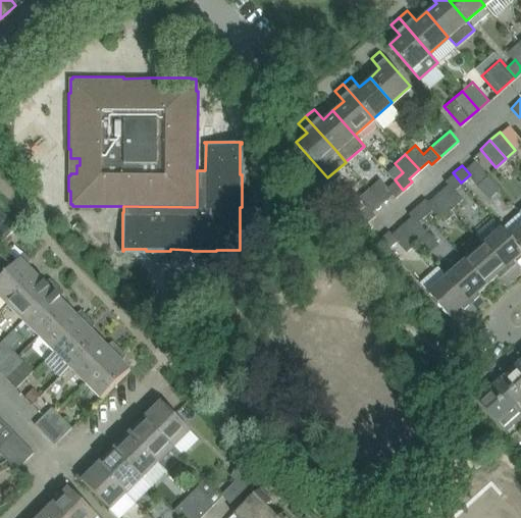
[(448,183),(437,192),(451,207),(461,199),(454,190),(461,183),(453,172),(445,179),(448,183)]
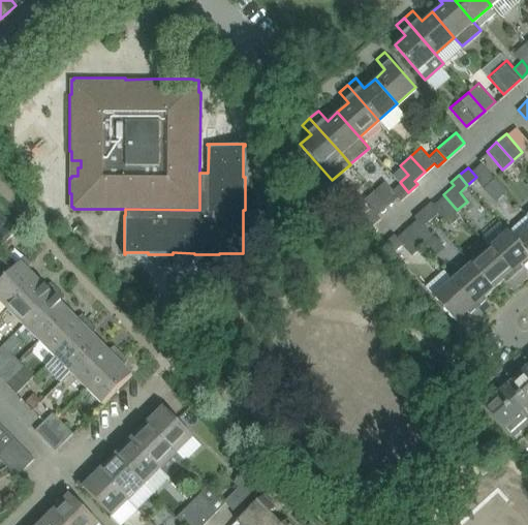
[(400,199),(408,192),(400,182),(392,189),(400,199)]
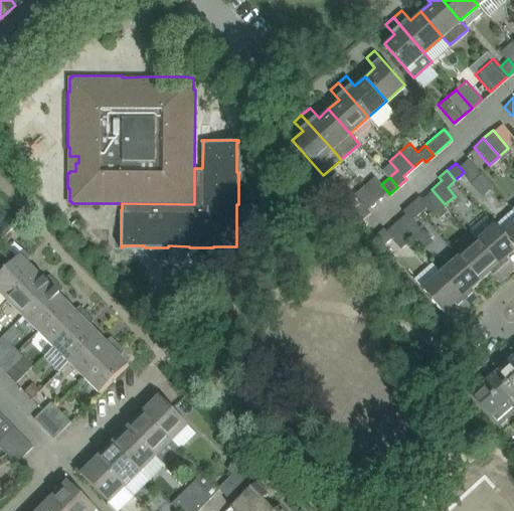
[(436,213),(445,204),(432,189),(421,197),(418,194),(410,202),(419,212),(427,204),(436,213)]
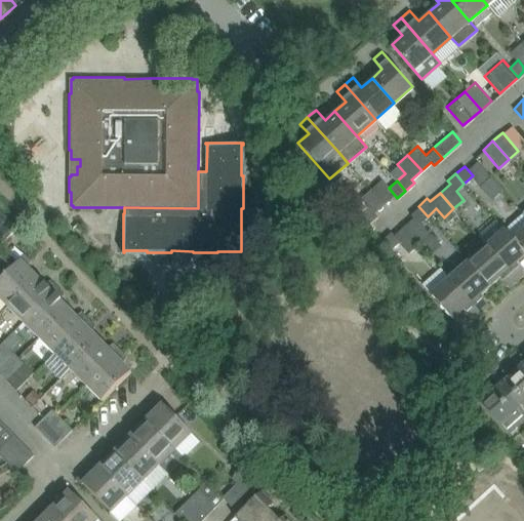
[(360,213),(368,223),(377,215),(368,205),(360,213)]
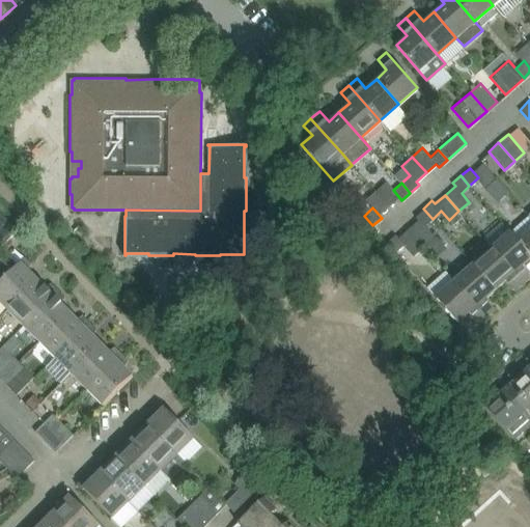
[(418,219),(407,228),(421,244),(431,234),(424,226),(433,219),(423,209),(415,216),(418,219)]
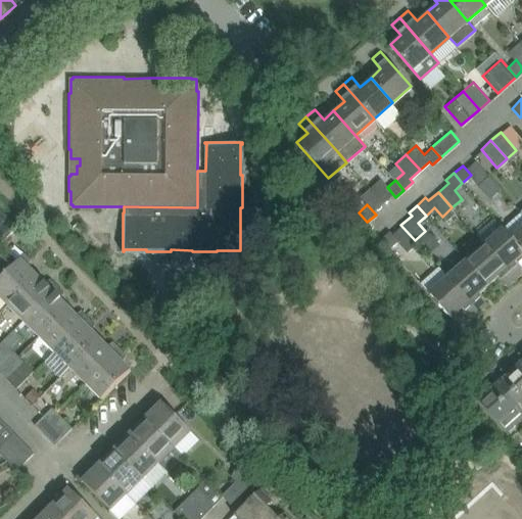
[(521,250),(521,211),(521,210),(503,227),(502,226),(502,227),(521,250)]
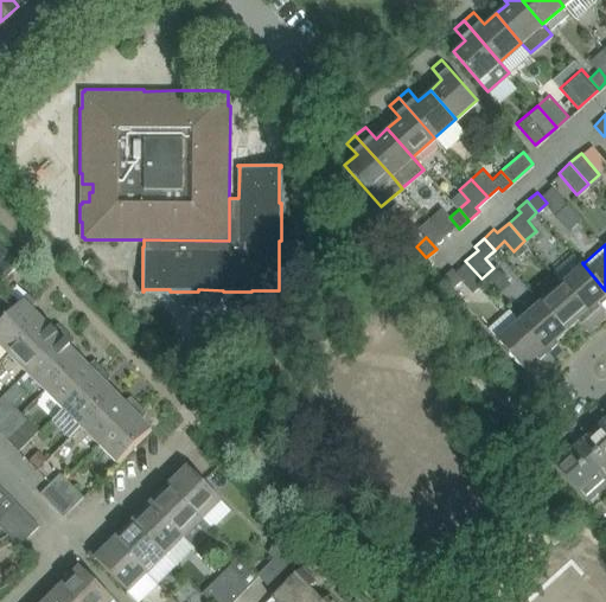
[(0,279),(18,262),(6,249),(0,255),(0,279)]
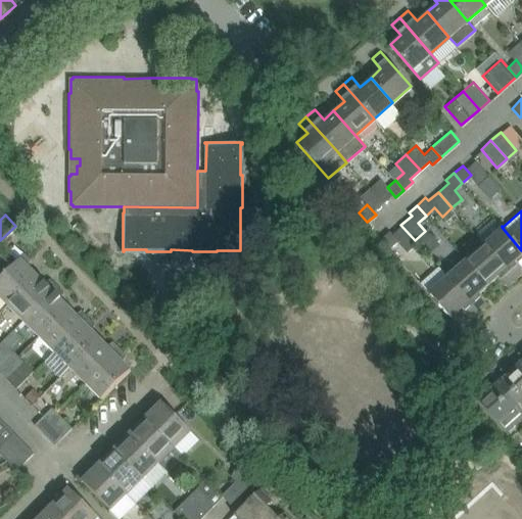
[(406,249),(415,240),(400,225),(391,233),(389,230),(380,237),(389,247),(397,240),(406,249)]
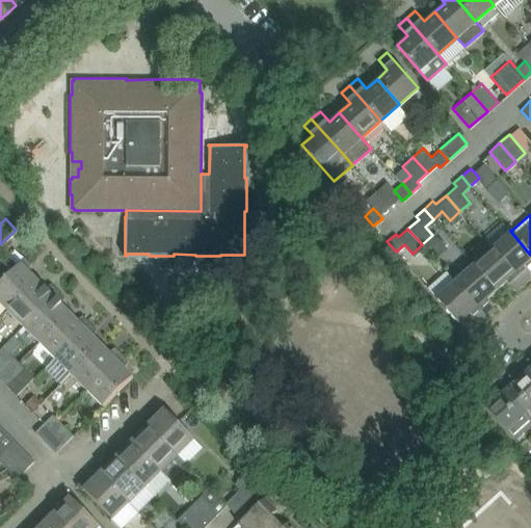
[(522,265),(530,257),(530,255),(510,231),(492,247),(522,283),(530,275),(522,265)]
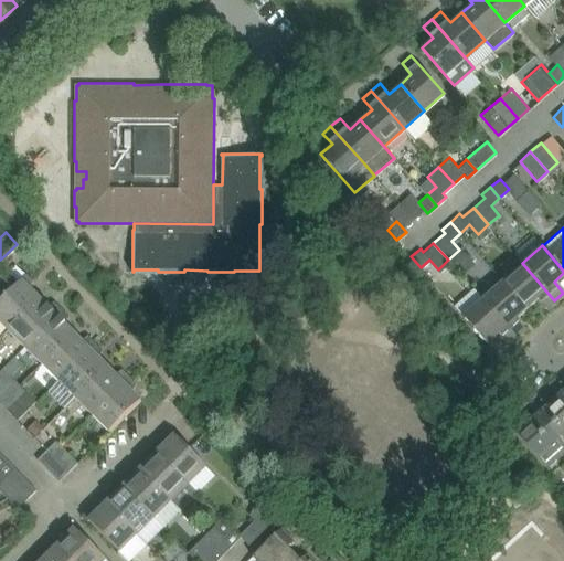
[(522,263),(502,279),(527,307),(538,297),(546,308),(554,300),(522,263)]
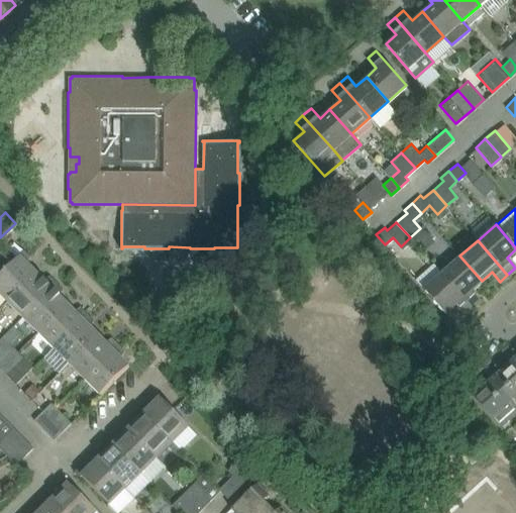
[(17,254),(18,255),(0,273),(0,293),(6,300),(34,271),(25,262),(29,254),(23,247),(17,254)]
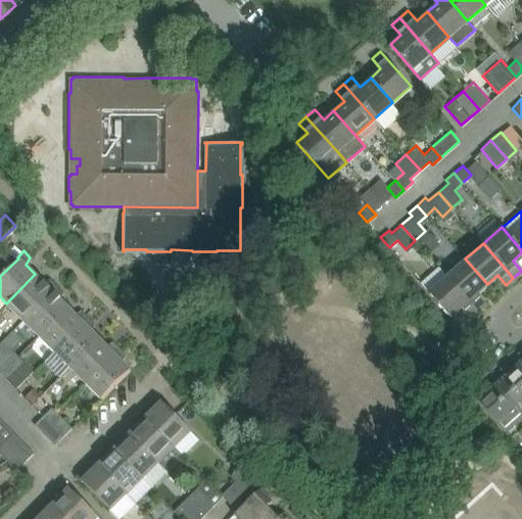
[(132,253),(131,278),(158,279),(159,254),(132,253)]
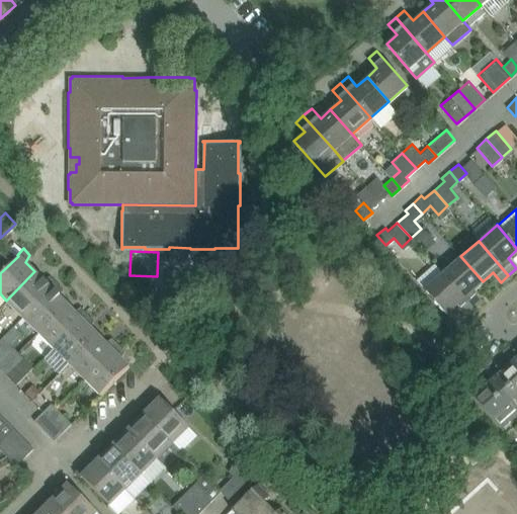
[(460,256),(442,272),(472,307),(481,300),(471,289),(483,281),(460,256)]
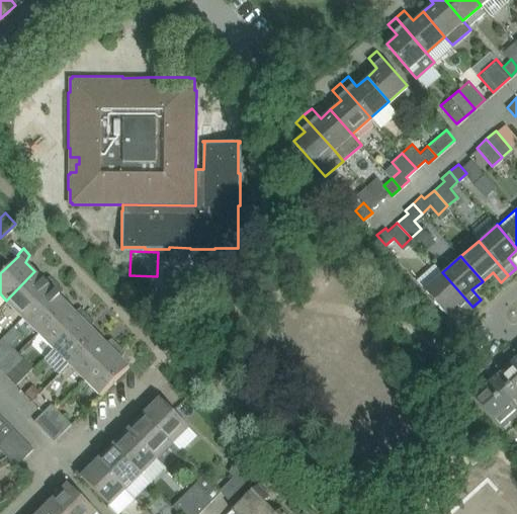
[(34,271),(6,301),(22,316),(56,281),(50,275),(42,279),(34,271)]
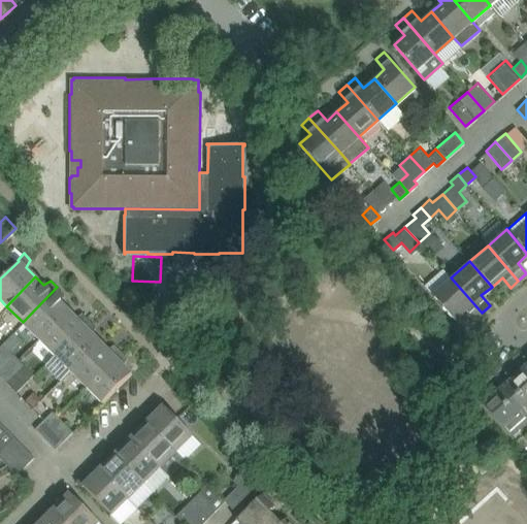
[(473,320),(482,313),(451,277),(432,294),(454,319),(465,309),(473,320)]
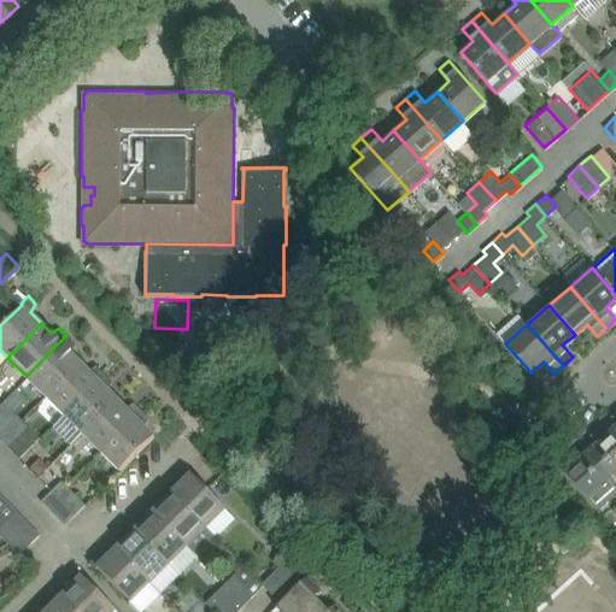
[(74,342),(66,335),(27,376),(45,394),(78,360),(69,351),(74,342)]
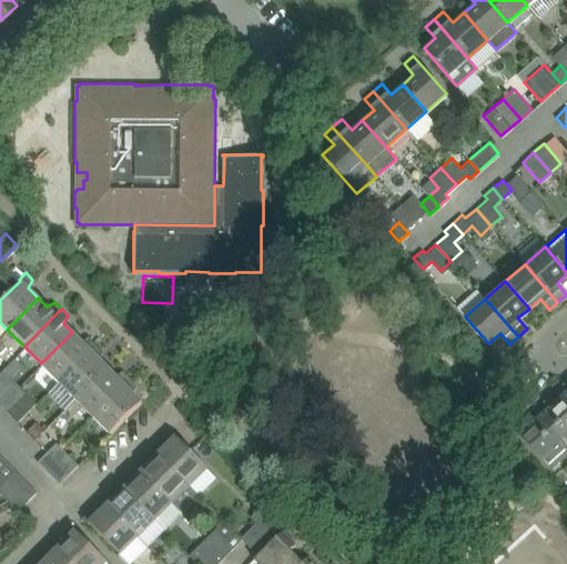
[(168,314),(160,323),(172,334),(180,326),(168,314)]
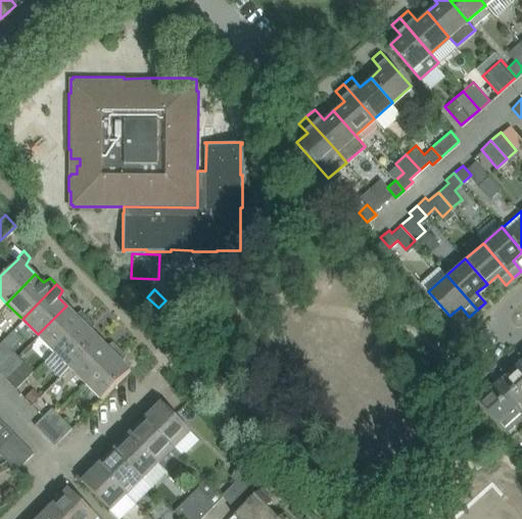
[(179,300),(186,308),(197,296),(189,289),(179,300)]
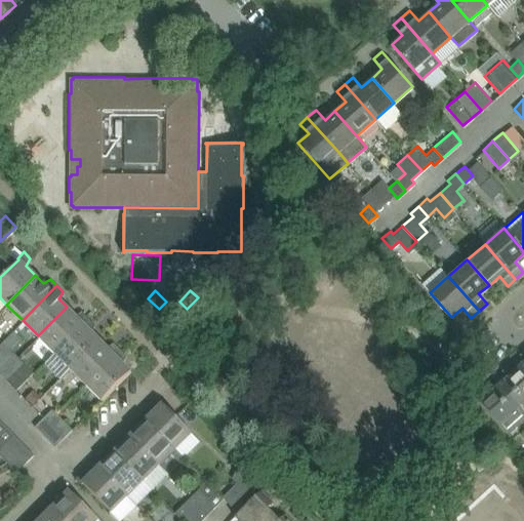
[(52,351),(87,317),(82,311),(75,314),(67,307),(38,335),(52,351)]
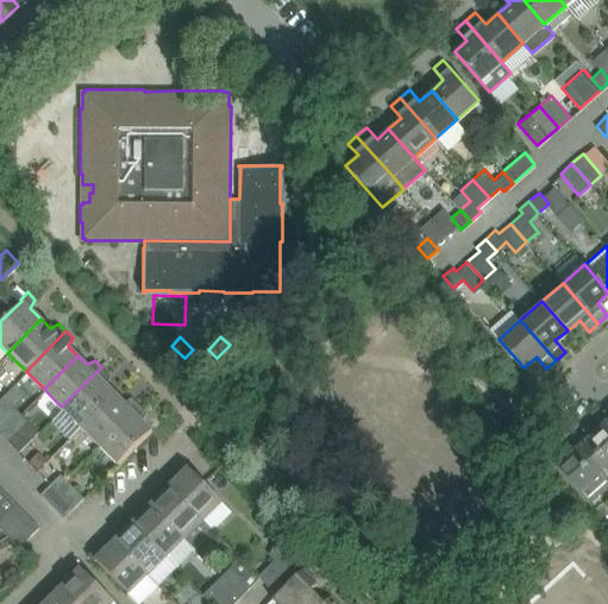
[(110,375),(101,367),(61,407),(80,426),(113,391),(105,383),(110,375)]
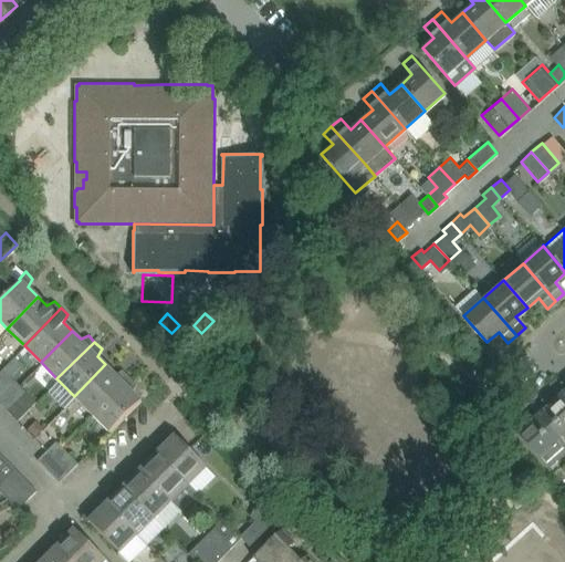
[(74,396),(91,413),(128,375),(122,368),(114,373),(105,364),(74,396)]
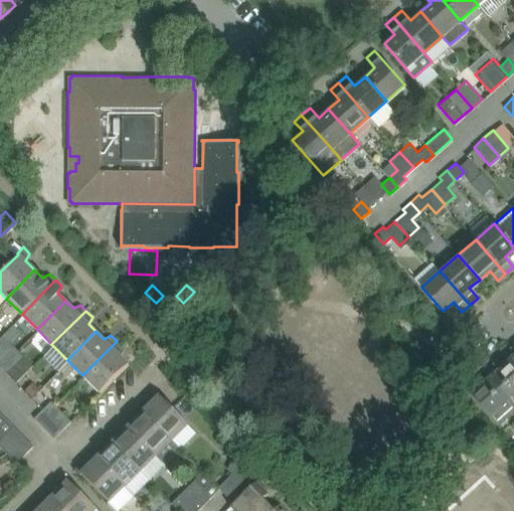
[(2,334),(0,335),(0,355),(12,344),(2,334)]
